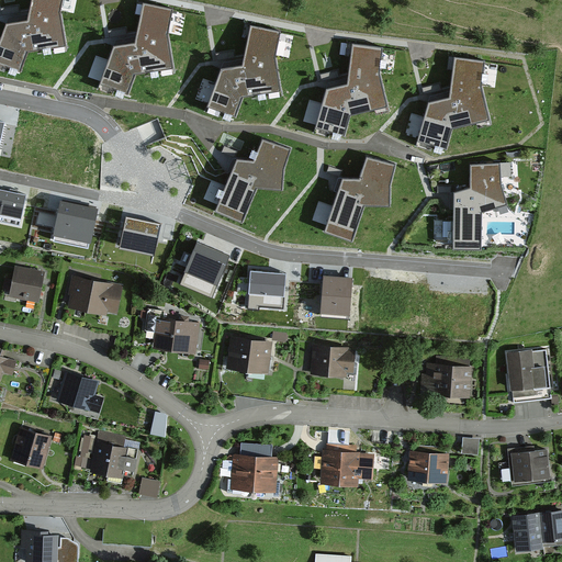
[(62,0),(29,0),(24,18),(4,22),(0,38),(0,63),(23,69),(29,49),(66,43),(60,7),(62,0)]
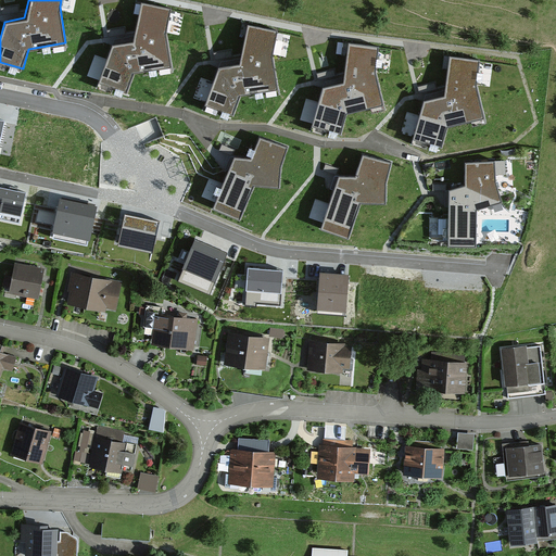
[(173,8),(140,2),(131,39),(111,43),(100,81),(129,90),(135,70),(172,61),(167,33),(173,8)]
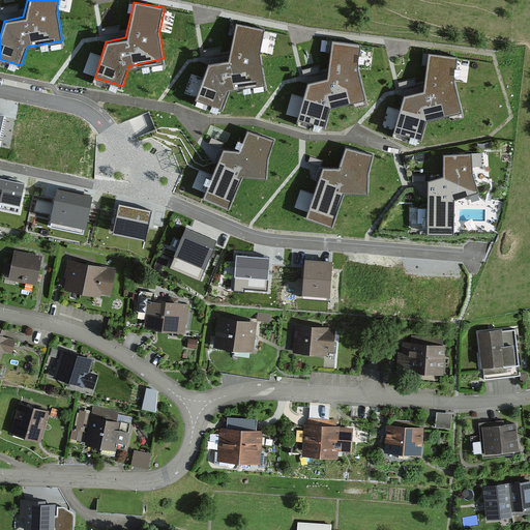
[(264,30),(237,26),(230,60),(209,63),(200,100),(227,108),(233,88),(267,80),(260,49),(264,30)]
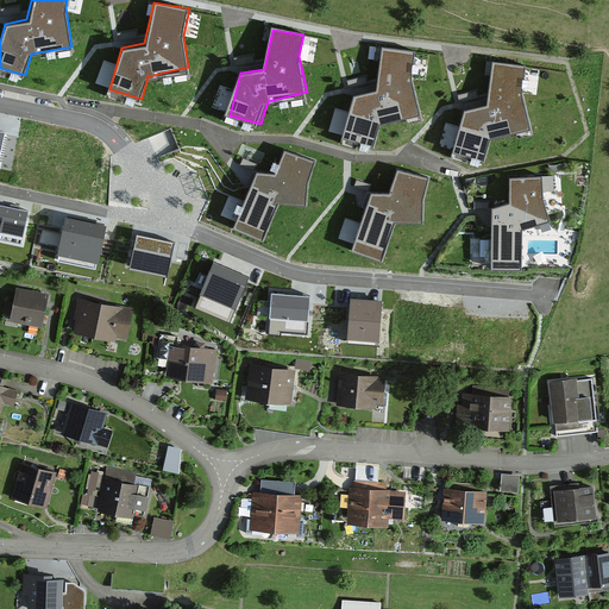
[(415,56),(382,51),(375,96),(353,102),(341,144),(374,154),(380,131),(420,121),(412,86),(415,56)]
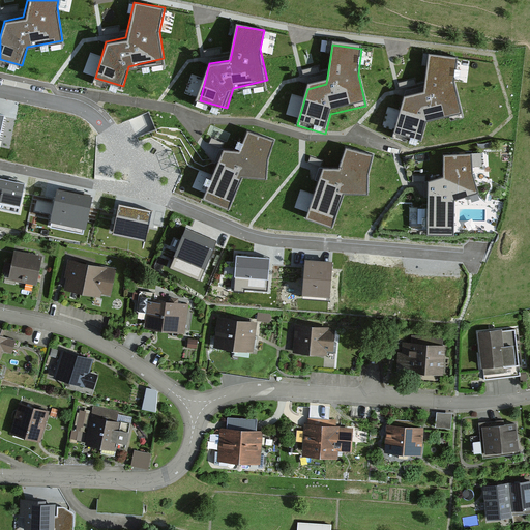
[(429,63),(429,54),(419,54),(419,63),(429,63)]
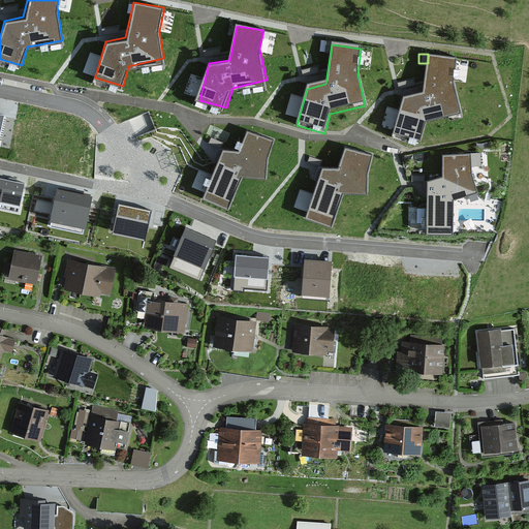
[(453,86),(456,62),(429,58),(424,97),(403,102),(393,137),(421,146),(426,126),(460,118),(453,86)]
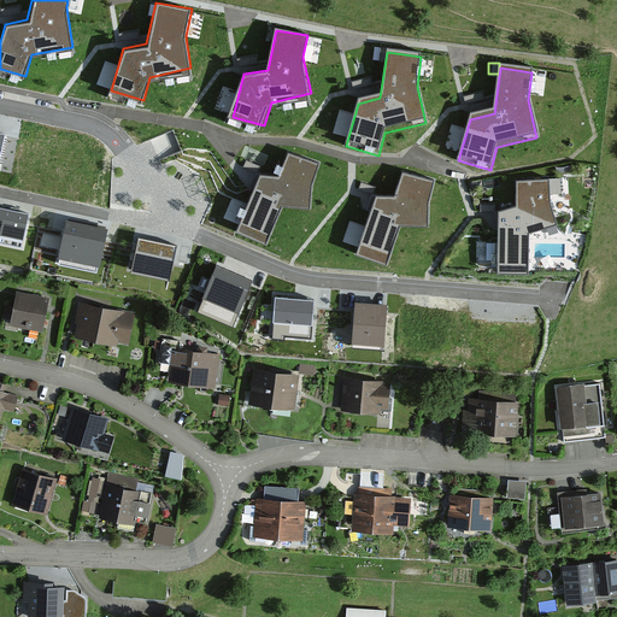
[(340,111),(336,135),(348,136),(352,112),(340,111)]
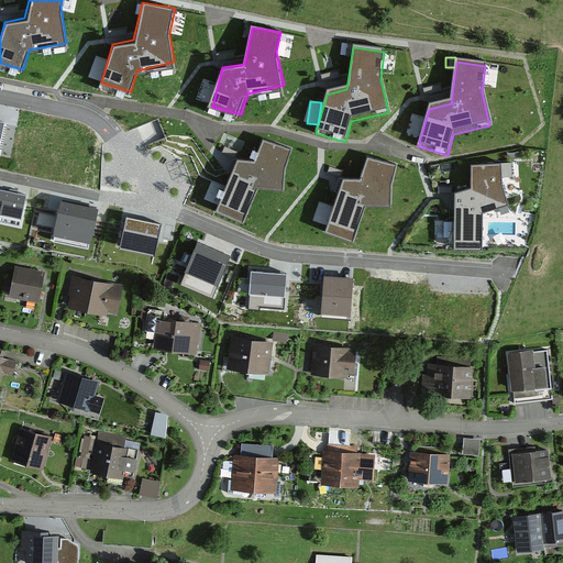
[(414,116),(409,134),(420,136),(423,118),(414,116)]
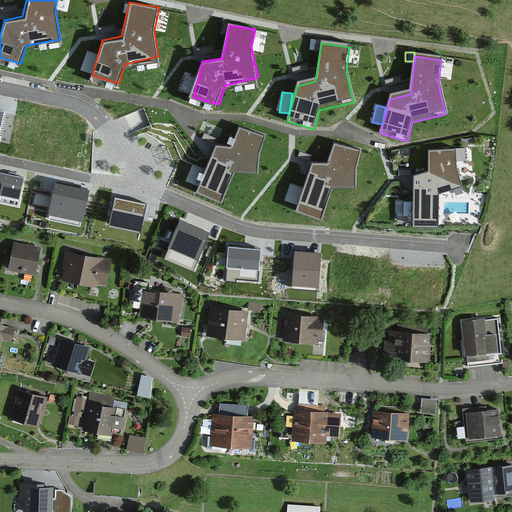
[(266,136),(241,126),(233,144),(216,142),(196,193),(223,201),(236,171),(259,172),(262,151),(266,136)]
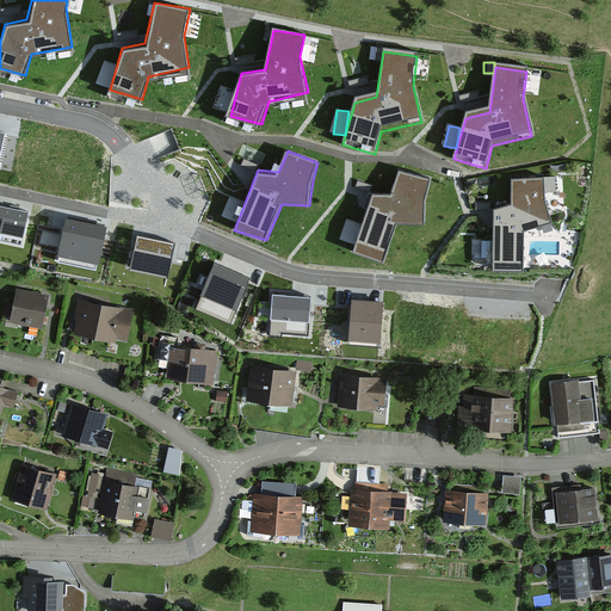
[(425,203),(433,181),(402,171),(392,195),(374,193),(350,252),(381,264),(395,226),(424,226),(425,203)]
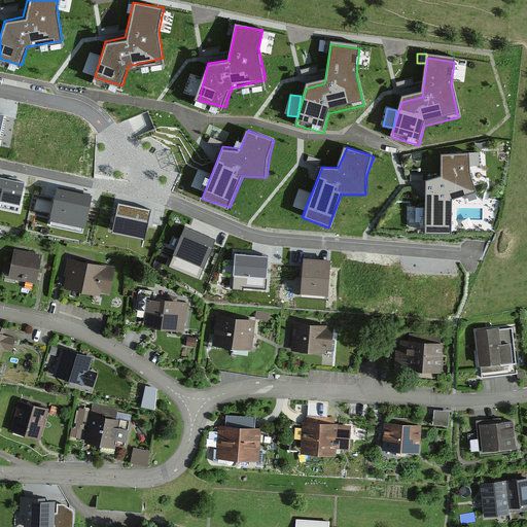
[(469,175),(469,155),(441,156),(441,178),(425,183),(424,238),(452,239),(452,203),(476,195),(469,175)]
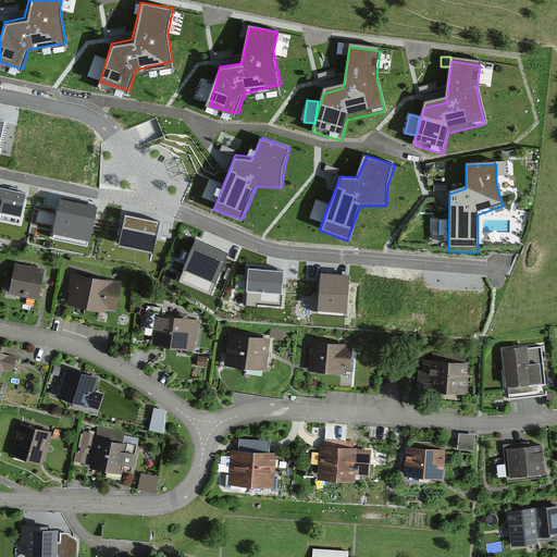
[(0,188),(0,218),(21,222),(27,194),(0,188)]
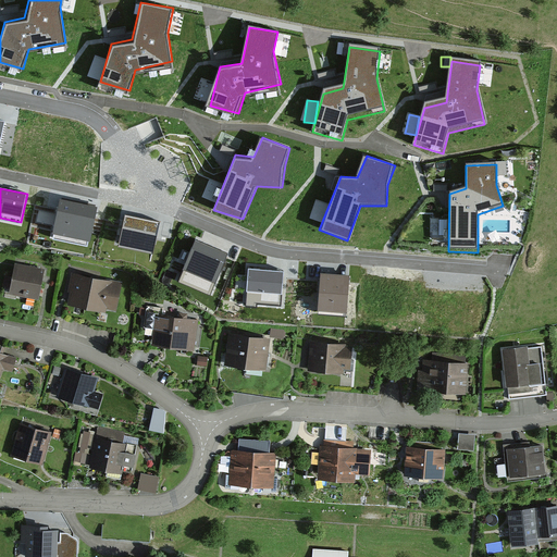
[(96,208),(60,201),(53,233),(89,240),(96,208)]
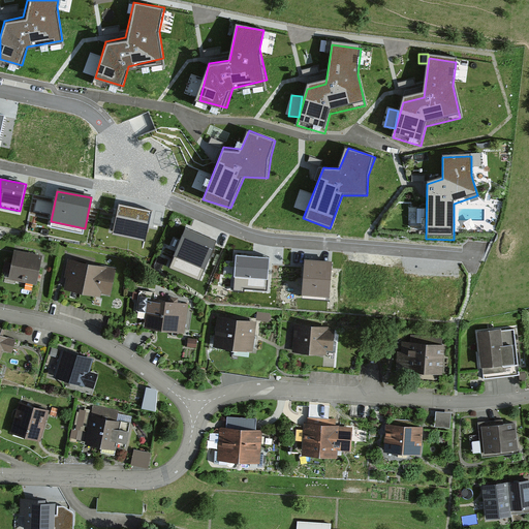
[(150,212),(120,206),(114,234),(144,240),(150,212)]
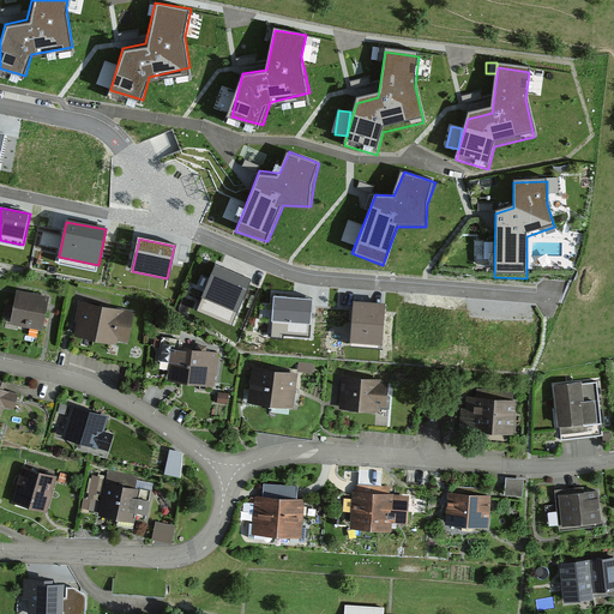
[(250,281),(216,266),(198,311),(232,324),(250,281)]
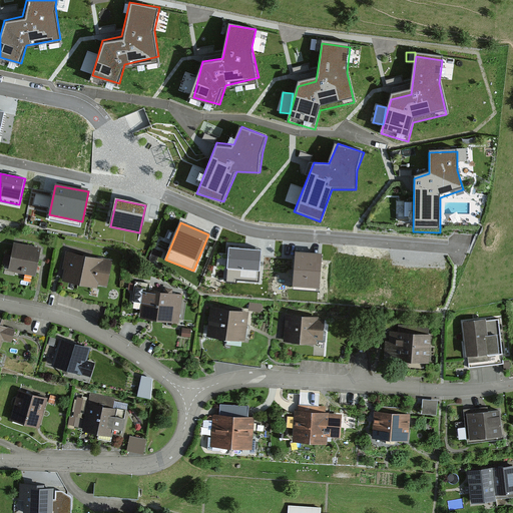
[(42,246),(15,241),(9,269),(36,275),(42,246)]
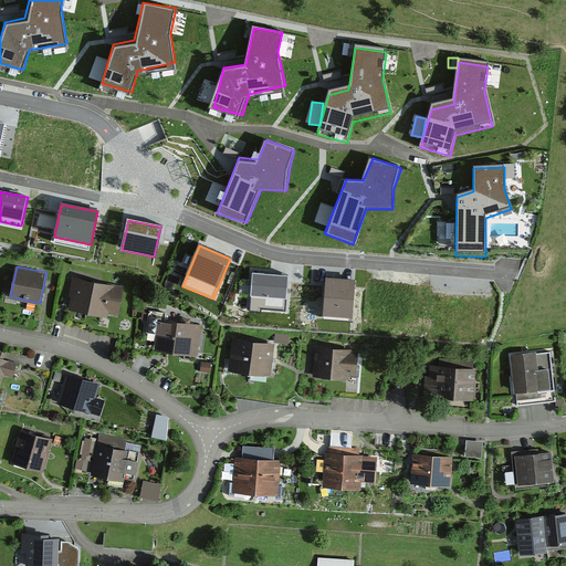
[(290,272),(253,270),(251,310),(264,310),(264,306),(287,307),(290,272)]
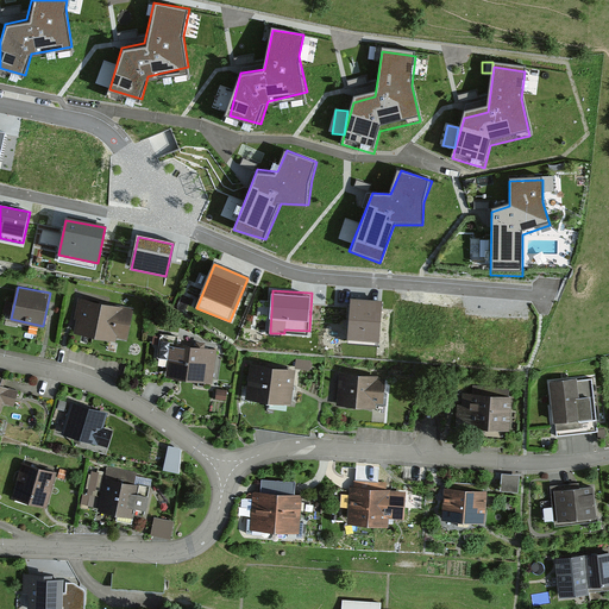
[(127,307),(86,299),(79,332),(120,340),(127,307)]
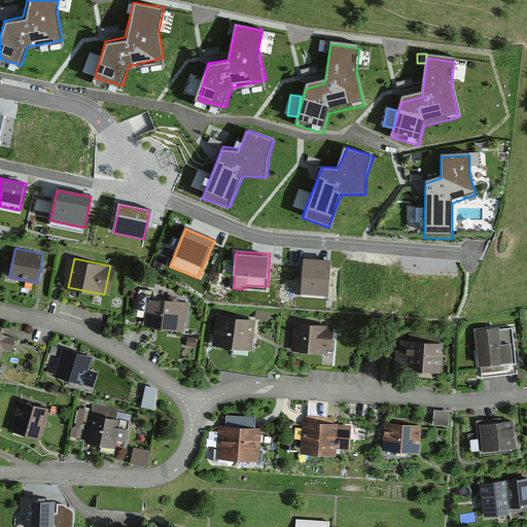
[(296,259),(295,287),(326,289),(328,261),(296,259)]
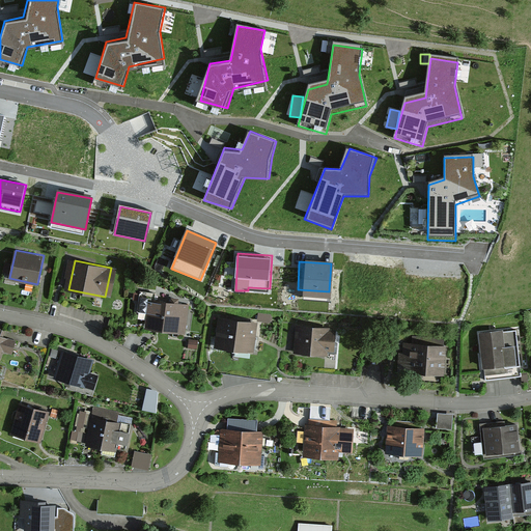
[(190,308),(147,303),(144,331),(186,337),(190,308)]
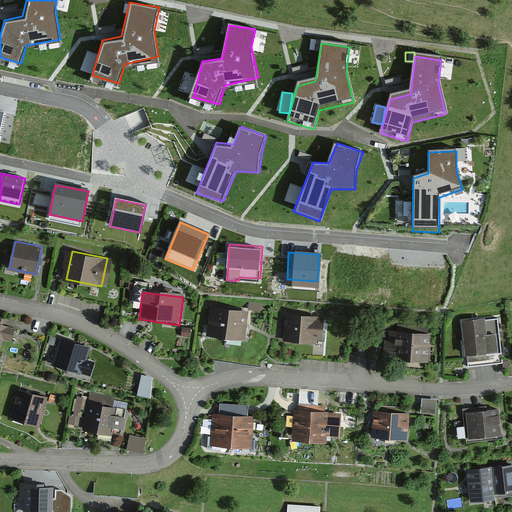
[(247,313),(211,308),(207,336),(243,342),(247,313)]
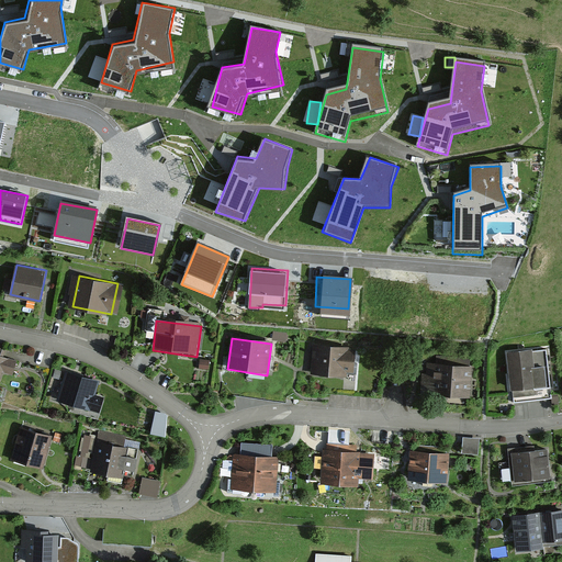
[(349,349),(313,347),(311,374),(347,378),(349,349)]
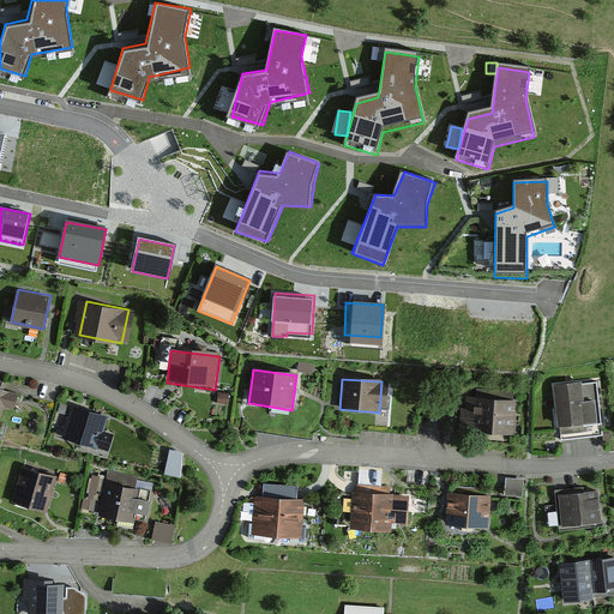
[(596,384),(554,387),(559,440),(602,435),(596,384)]
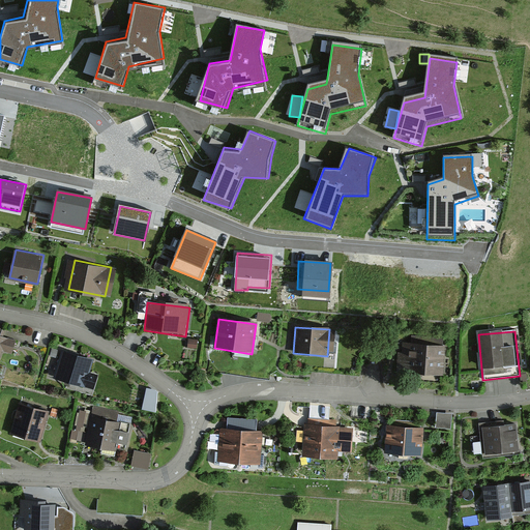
[(0,363),(9,366),(17,336),(0,332),(0,363)]
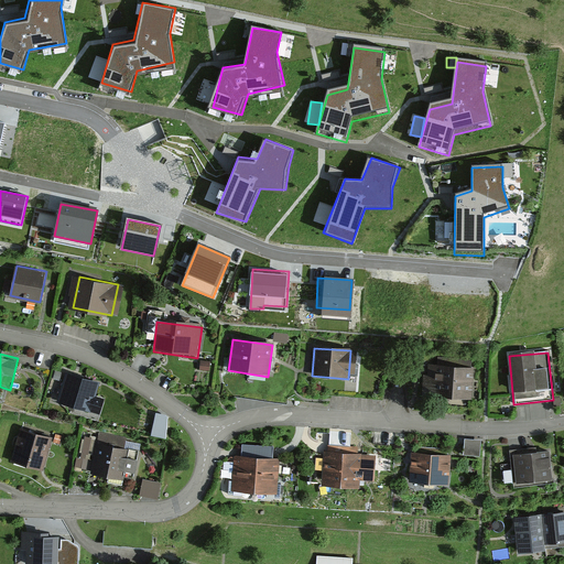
[(474,370),(430,364),(425,399),(469,404),(474,370)]
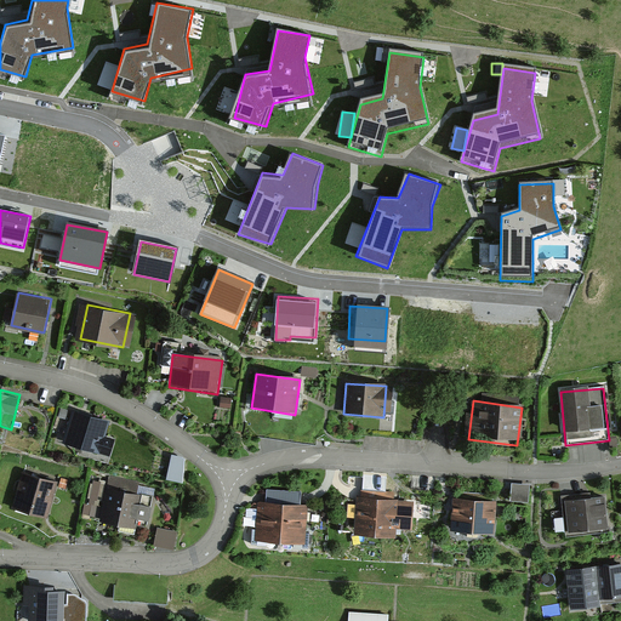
[(101,425),(64,411),(52,444),(89,457),(101,425)]
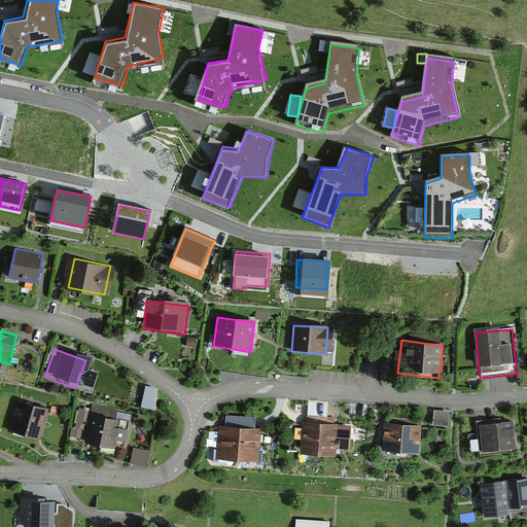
[(142,406),(156,408),(160,387),(145,385),(142,406)]
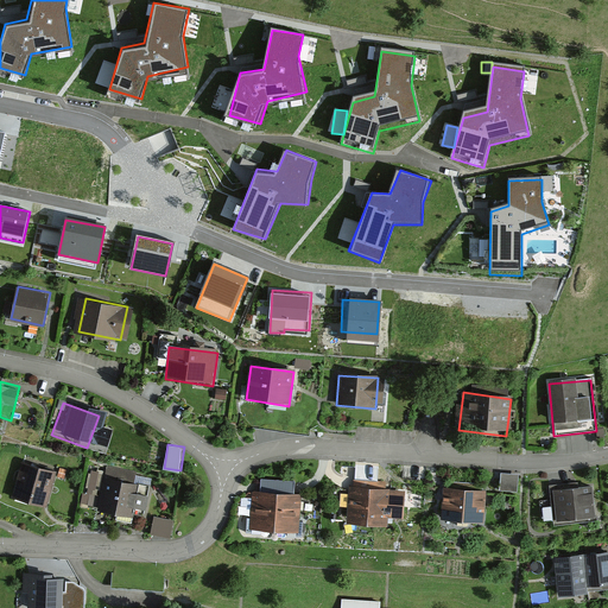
[(52,476),(20,463),(7,496),(39,510),(52,476)]
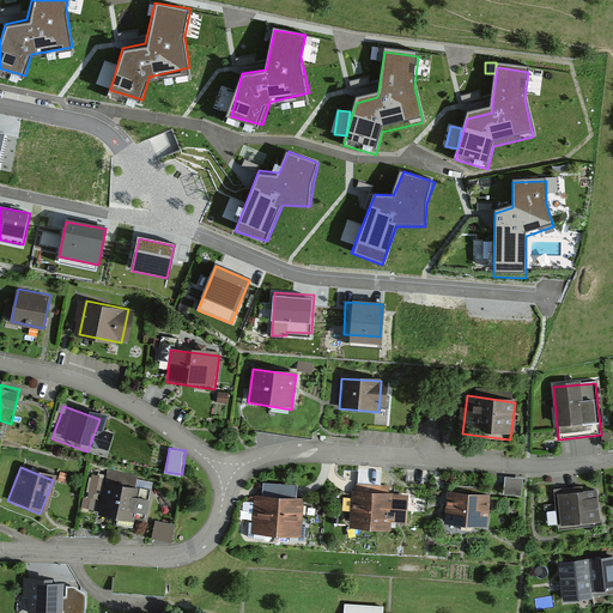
[(505,475),(504,493),(523,495),(523,477),(505,475)]
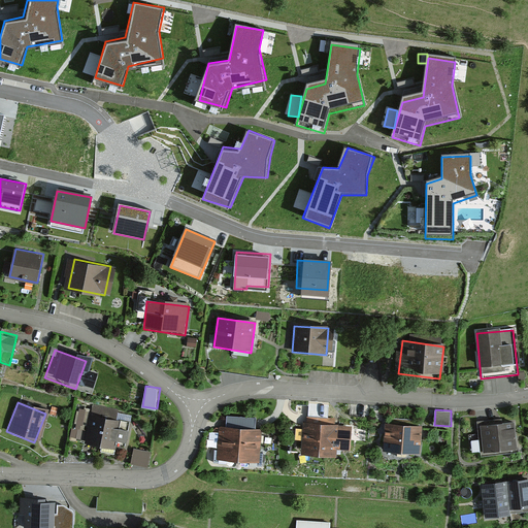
[(117,421),(85,413),(76,441),(109,451),(117,421)]
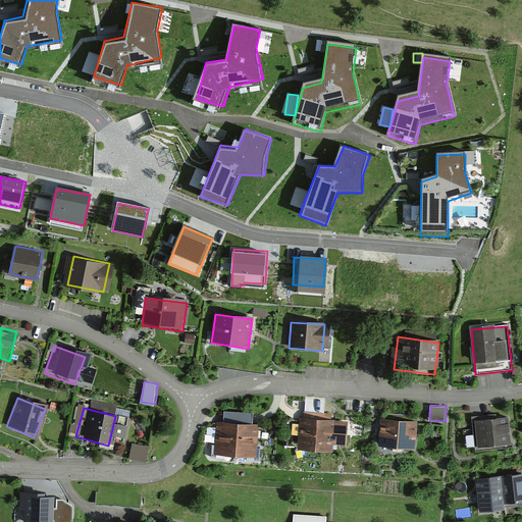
[(383,416),(380,416),(378,444),(416,446),(418,418),(415,418),(415,414),(383,412),(383,416)]
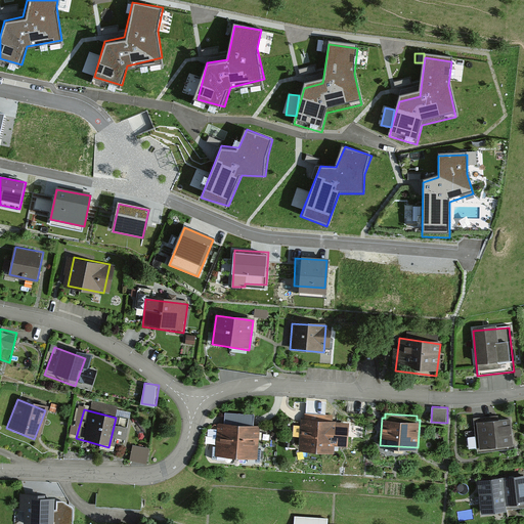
[(505,413),(474,417),(476,447),(513,444),(510,416),(506,417),(505,413)]
